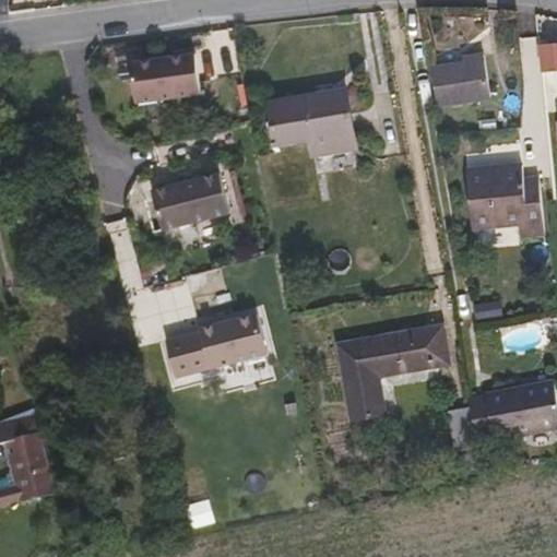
[(556,70),(556,43),(538,46),(541,72),(556,70)]
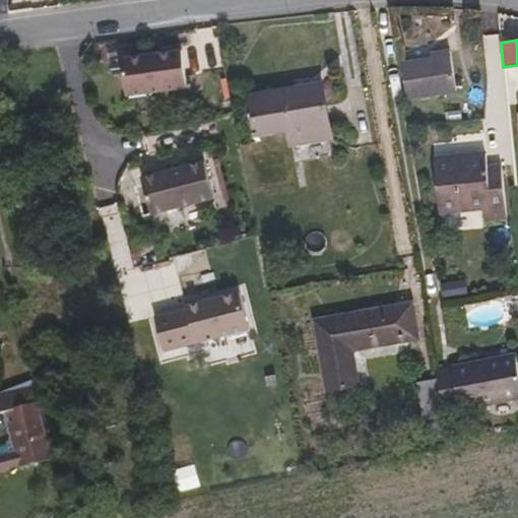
[(186,87),(181,50),(121,59),(126,95),(186,87)]
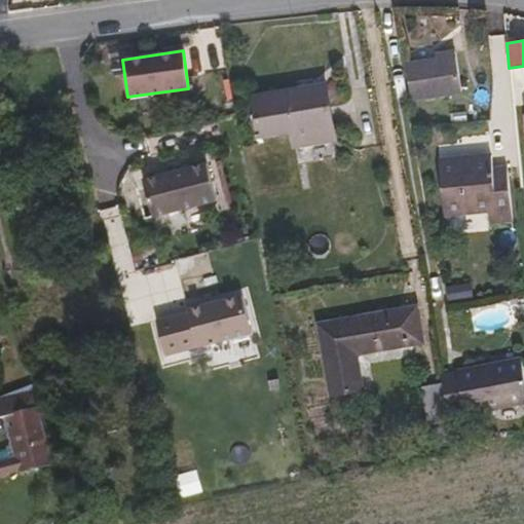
[(459,89),(454,57),(404,65),(410,97),(459,89)]
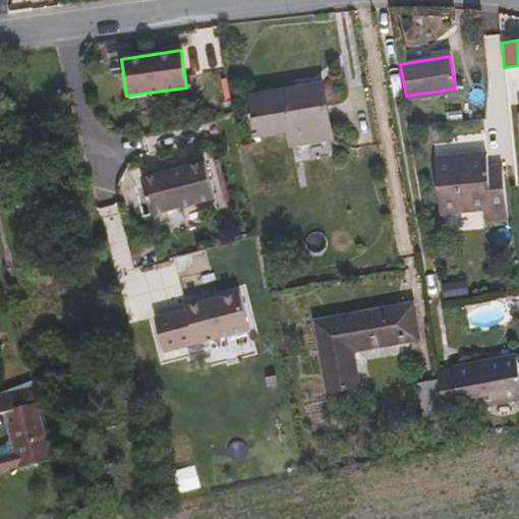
[(332,137),(323,82),(249,95),(256,135),(287,130),(289,145),(332,137)]
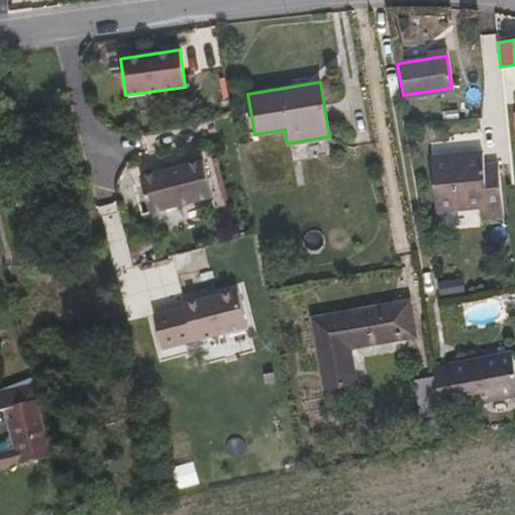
[(501,217),(497,164),(481,165),(481,150),(432,156),(437,207),(479,204),(480,218),(501,217)]
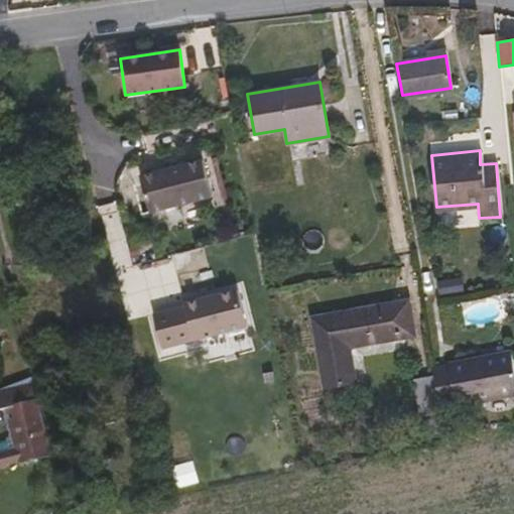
[(212,197),(203,160),(139,176),(149,213),(212,197)]
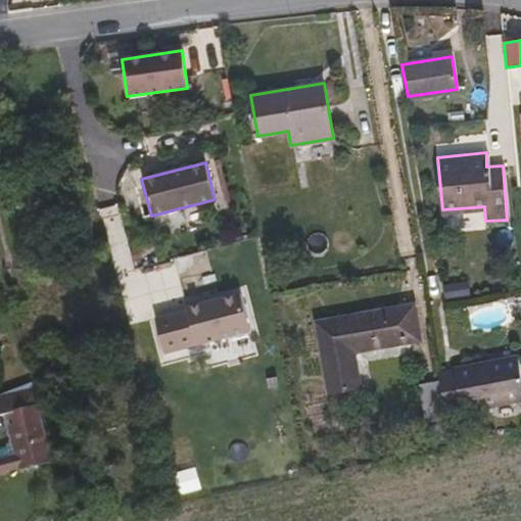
[(250,331),(240,294),(187,309),(187,311),(154,320),(164,354),(250,331)]
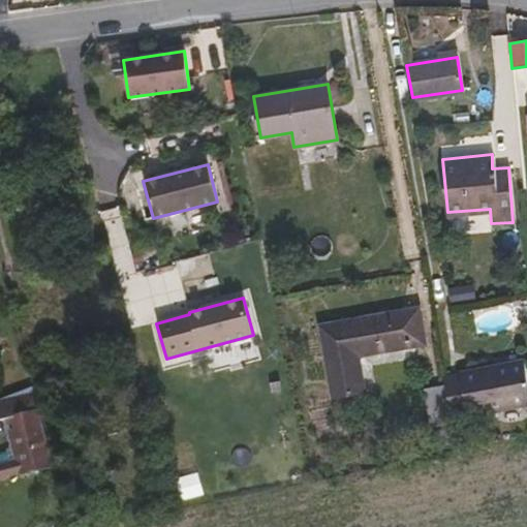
[(425,344),(419,306),(318,324),(332,398),(364,392),(358,357),(425,344)]
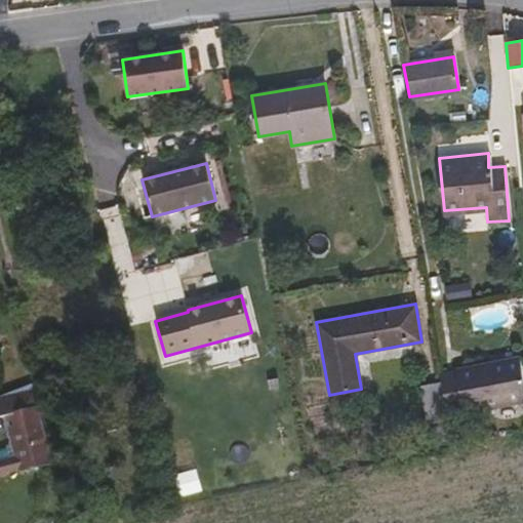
[(522,401),(522,381),(518,356),(455,369),(455,371),(439,374),(440,381),(446,414),(463,411),(464,412),(522,401)]
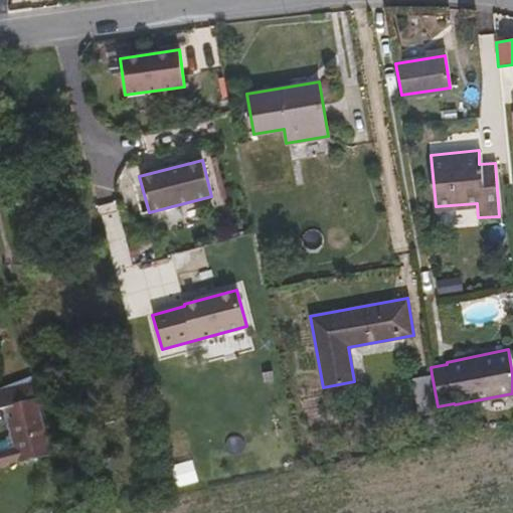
[(438,406),(432,374),(411,378),(418,414),(439,411),(438,406)]
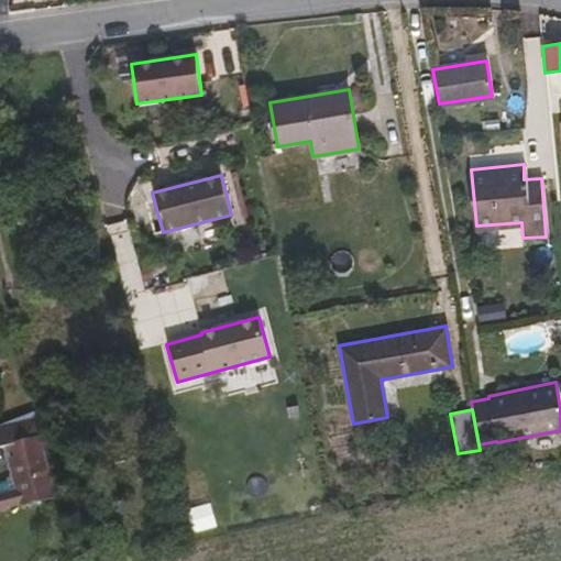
[(56,495),(35,417),(0,426),(0,447),(6,446),(22,504),(56,495)]
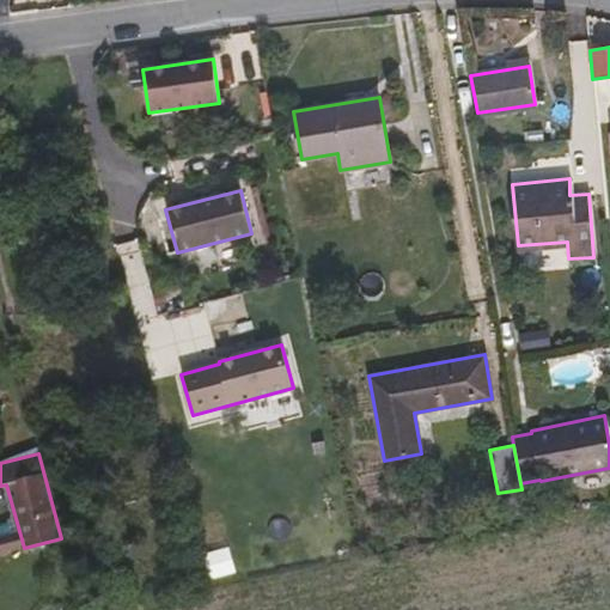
[(519,514),(516,495),(495,500),(500,518),(519,514)]
